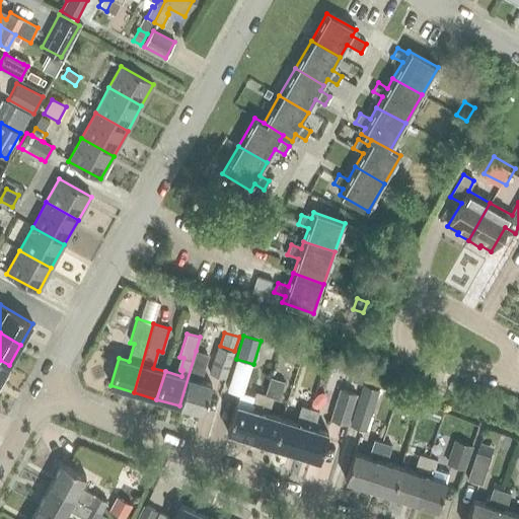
[(209,373),(226,378),(234,351),(218,346),(209,373)]
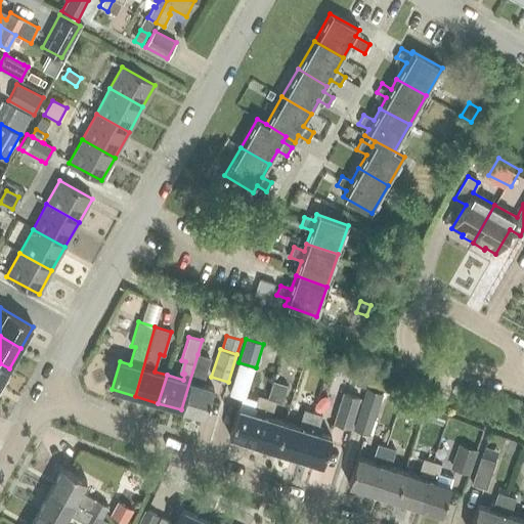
[(198,354),(181,409),(205,417),(213,388),(203,385),(210,357),(198,354)]
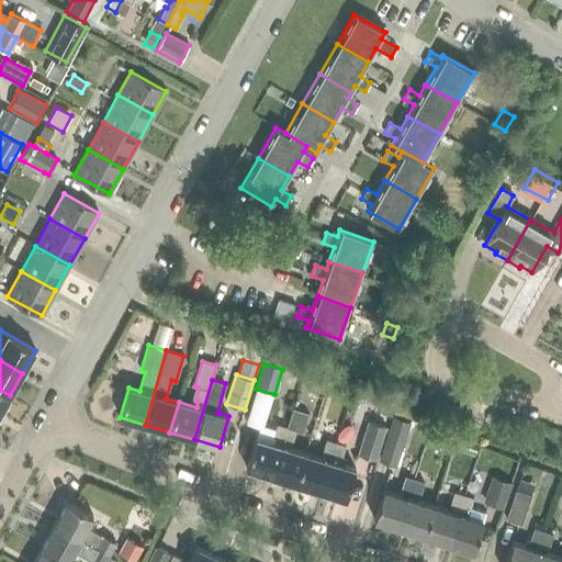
[(0,413),(10,395),(0,390),(0,413)]
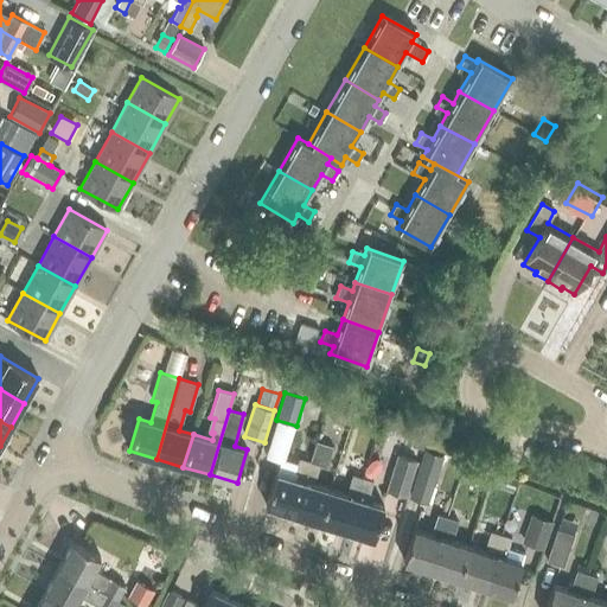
[(310,461),(308,461),(293,515),(319,523),(330,490),(311,484),(313,478),(315,479),(319,465),(326,467),(332,447),(315,442),(310,461)]
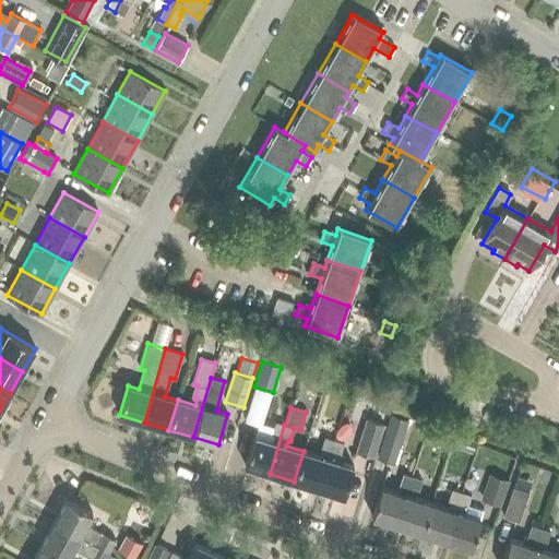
[(404,435),(408,420),(391,414),(377,458),(390,462),(400,433),(404,435)]
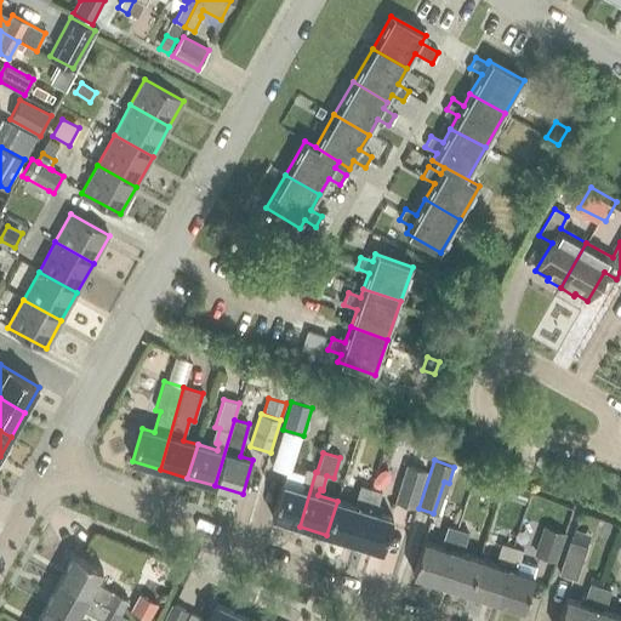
[(396,501),(415,508),(427,471),(406,465),(396,501)]
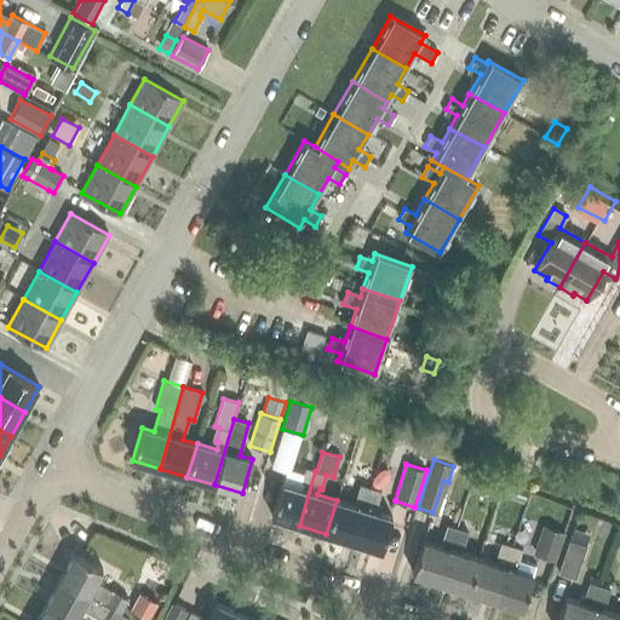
[(305,469),(302,482),(304,483),(302,489),(282,483),(271,517),(299,526),(315,471),(305,469)]
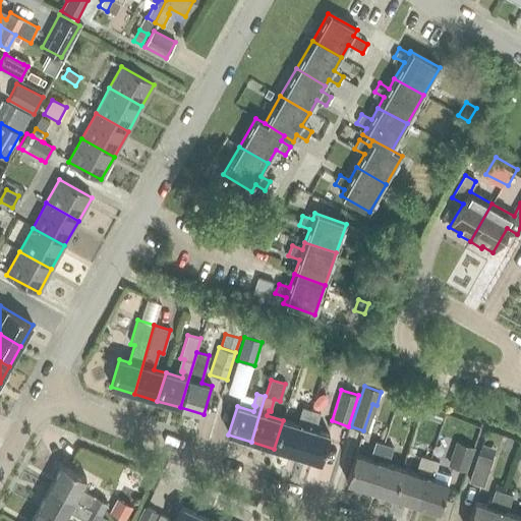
[(409,414),(412,403),(402,400),(398,411),(409,414)]
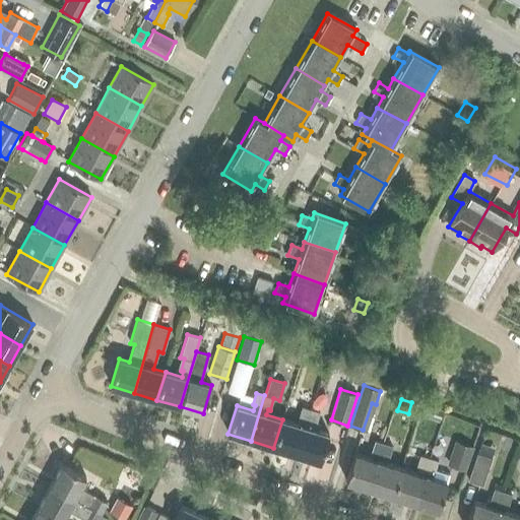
[(428,405),(424,416),(439,421),(443,410),(428,405)]
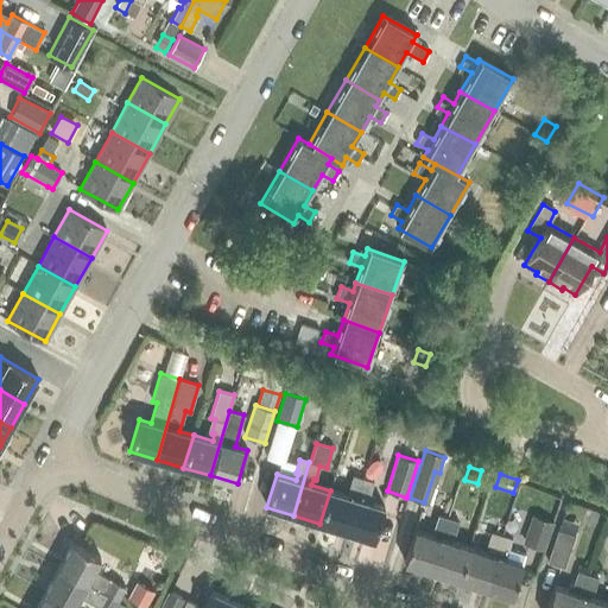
[(347,532),(363,479),(361,477),(354,475),(349,491),(352,491),(349,496),(330,491),(320,524),(347,532)]
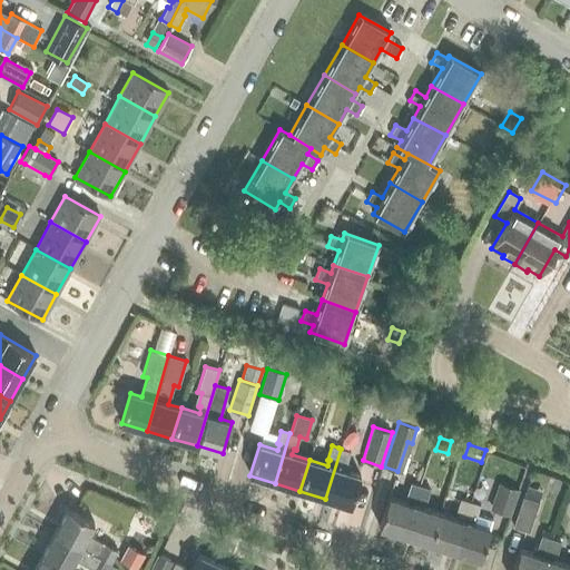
[(341,449),(325,499),(351,507),(361,475),(350,472),(351,467),(346,465),(351,452),(341,449)]
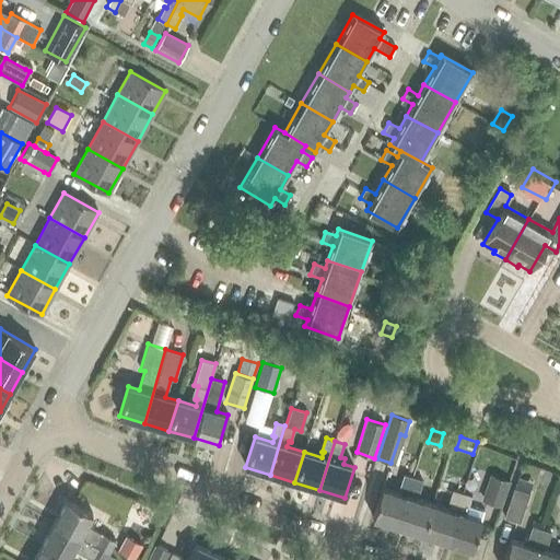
[(422,534),(431,504),(417,499),(424,476),(416,473),(415,478),(412,477),(397,526),(422,534)]
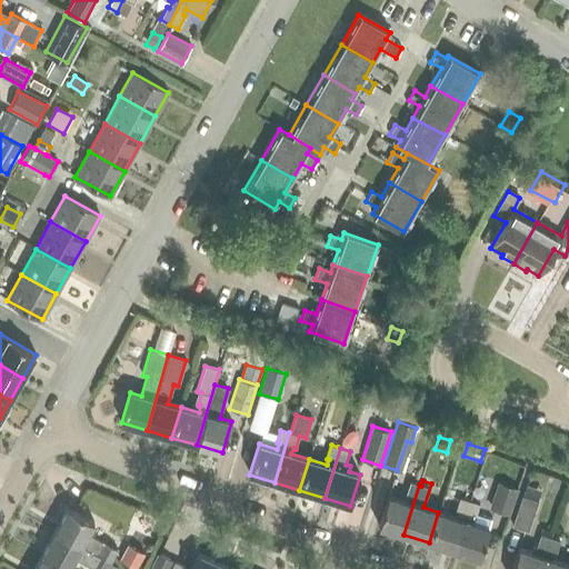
[(378,527),(403,535),(419,485),(410,482),(403,501),(388,496),(378,527)]
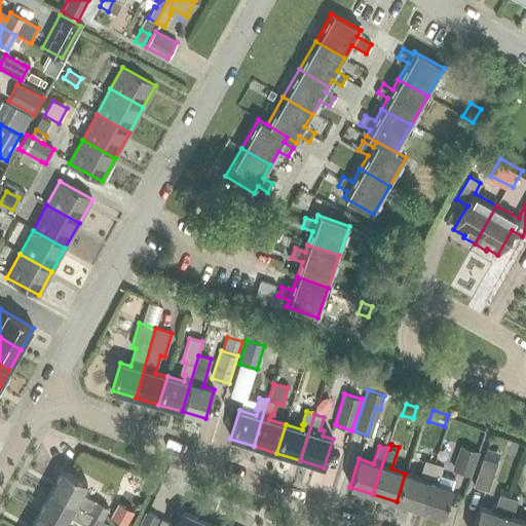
[(452,471),(471,477),(479,452),(460,446),(452,471)]
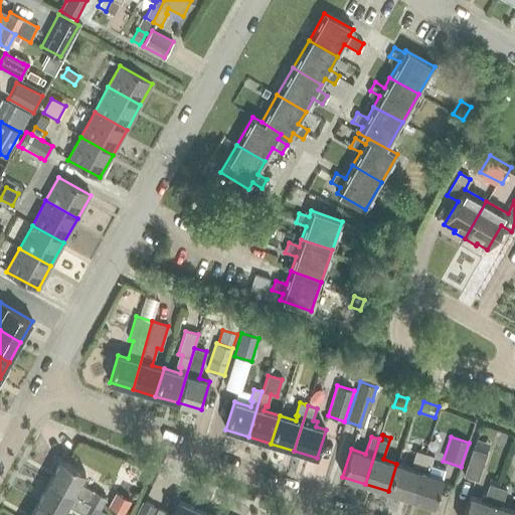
[(478,481),(486,454),(472,449),(463,476),(478,481)]
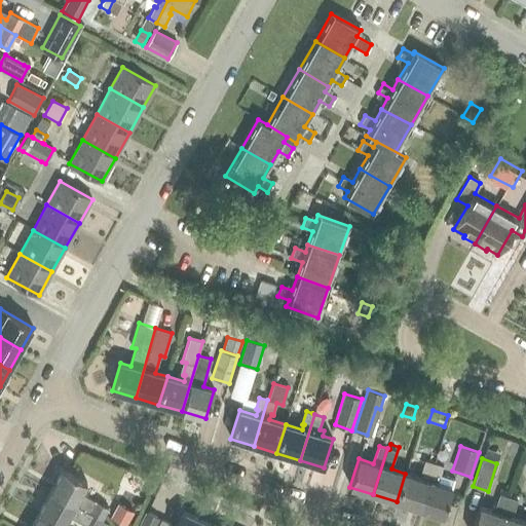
[(419,478),(405,474),(397,501),(419,509),(434,463),(425,460),(419,478)]
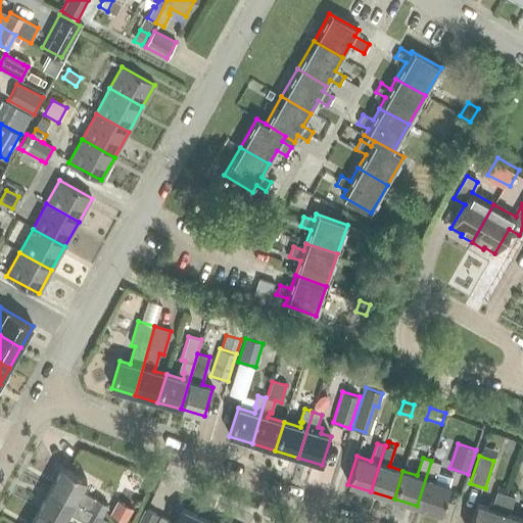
[(431,461),(417,506),(440,514),(452,477),(437,472),(440,464),(431,461)]
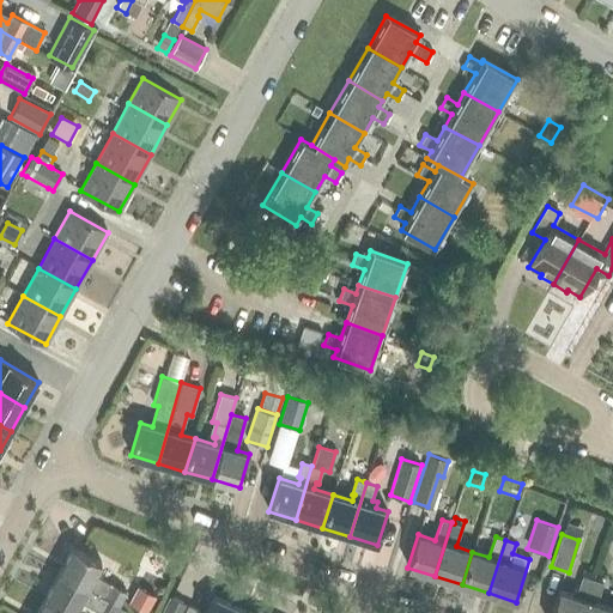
[(73,547),(59,572),(87,588),(104,598),(119,606),(126,593),(111,584),(95,575),(101,563),(73,547)]
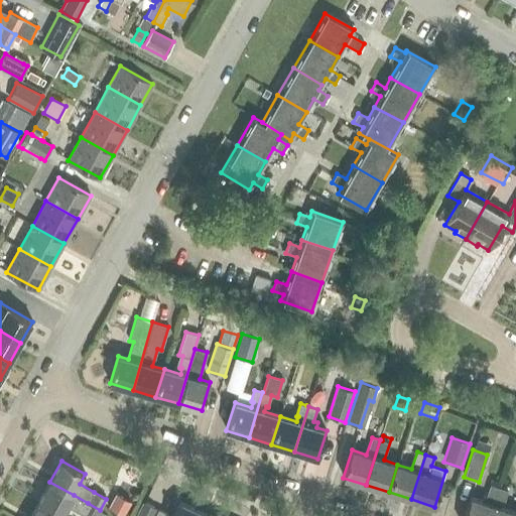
[(74,495),(49,482),(37,503),(60,515),(61,515),(68,506),(85,515),(96,515),(100,510),(88,503),(74,495)]
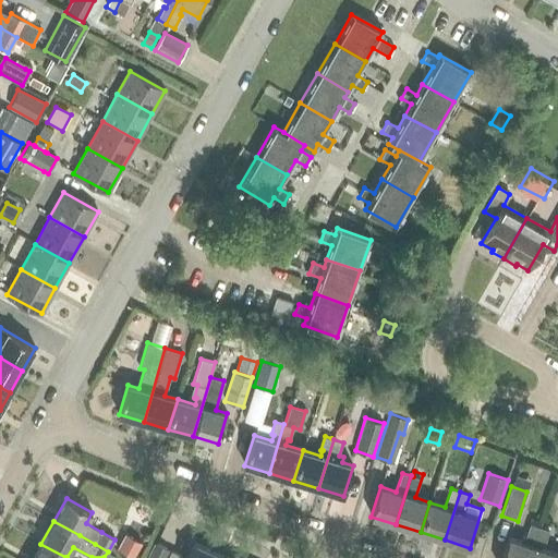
[(501,557),(529,557),(541,528),(530,524),(524,543),(509,537),(501,557)]
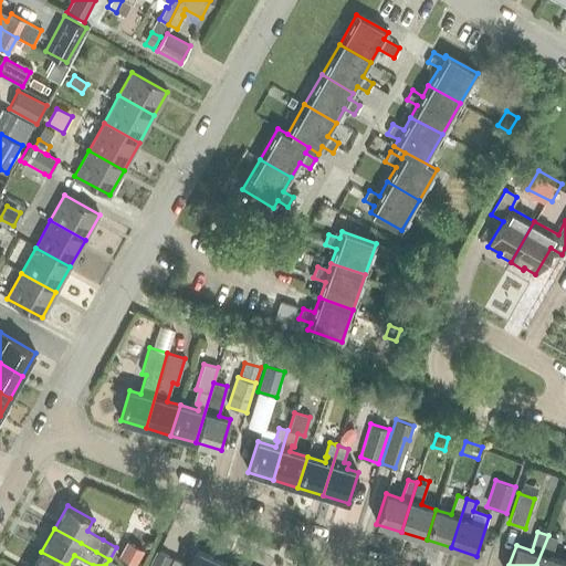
[(564,565),(565,562),(551,557),(557,538),(548,535),(536,565),(564,565)]
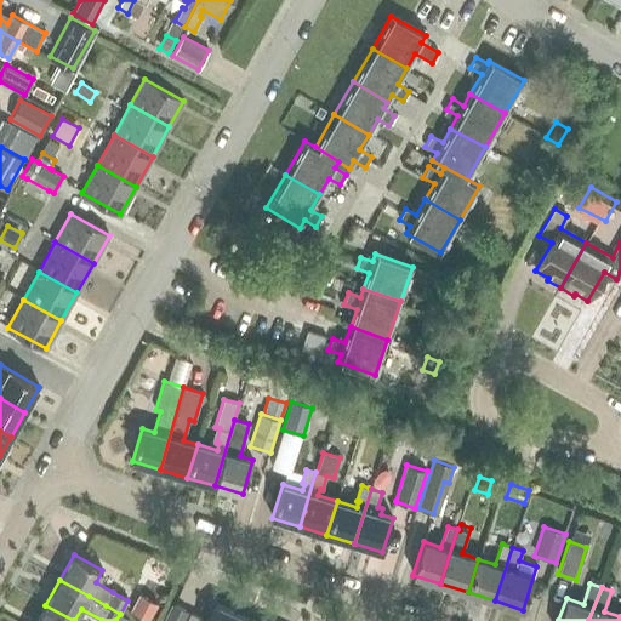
[(132,614),(147,620),(148,620),(158,604),(142,596),(132,614)]
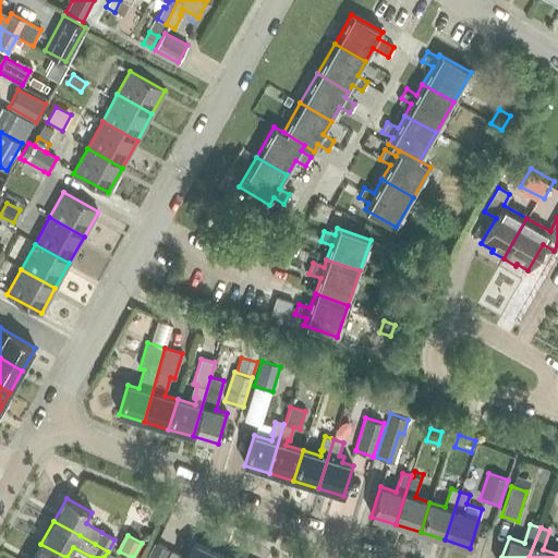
[(216,557),(218,553),(194,542),(186,557),(185,557),(171,550),(167,557),(216,557)]
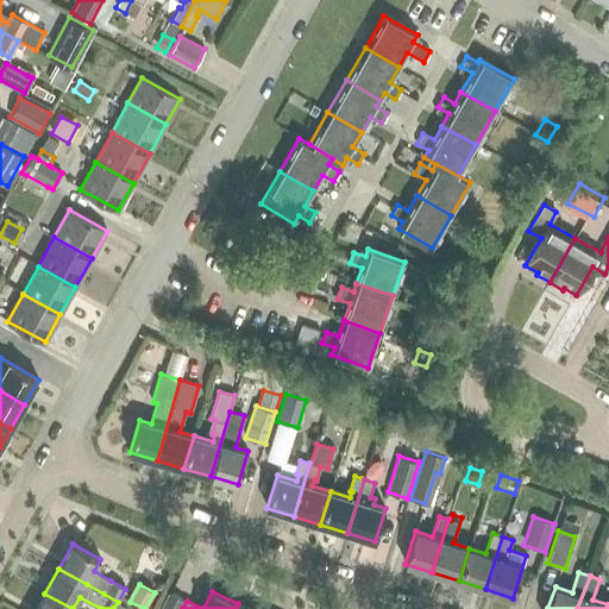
[(168,592),(159,608),(181,608),(184,601),(168,592)]
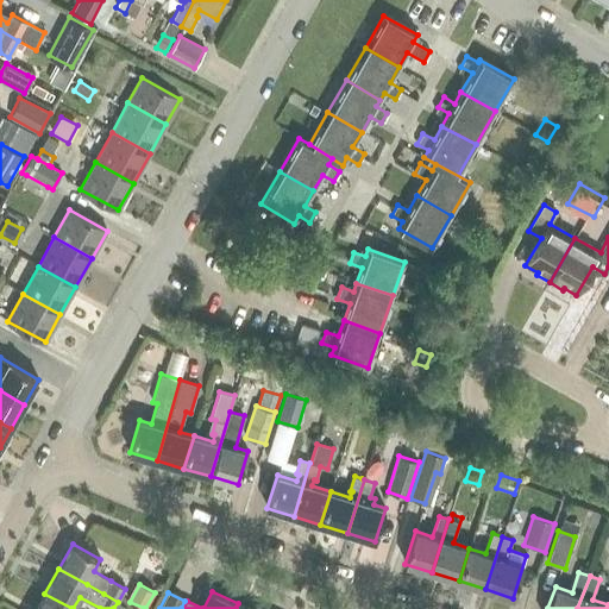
[(71,608),(44,594),(36,608),(71,608)]
